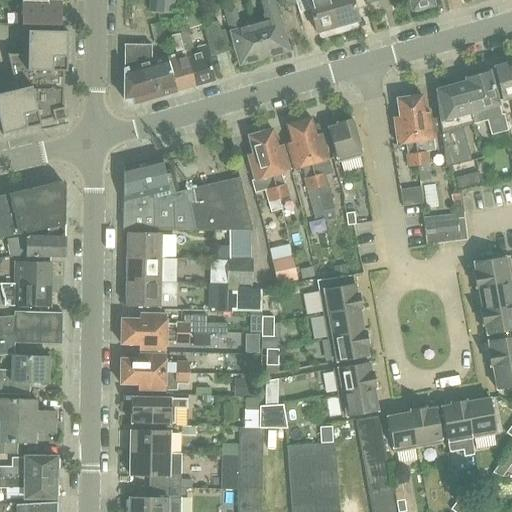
[(61,1),(22,0),(21,17),(22,17),(22,24),(59,25),(60,25),(60,18),(61,18),(61,1)]
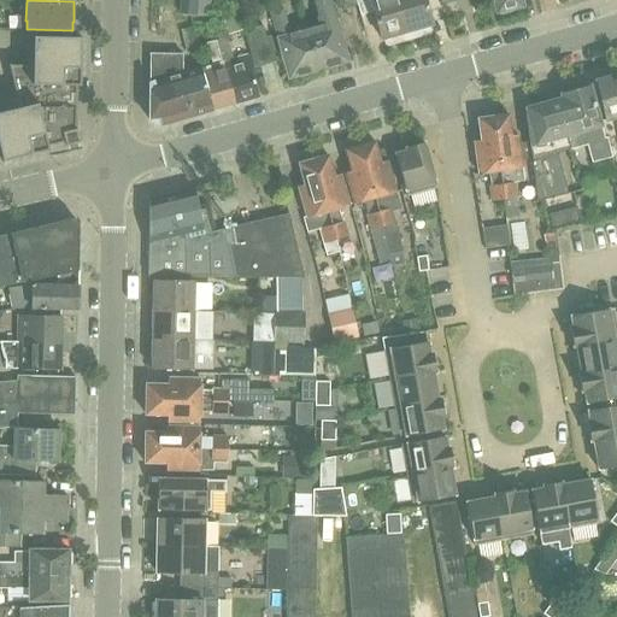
[(181,0),(180,15),(212,16),(212,0),(181,0)]
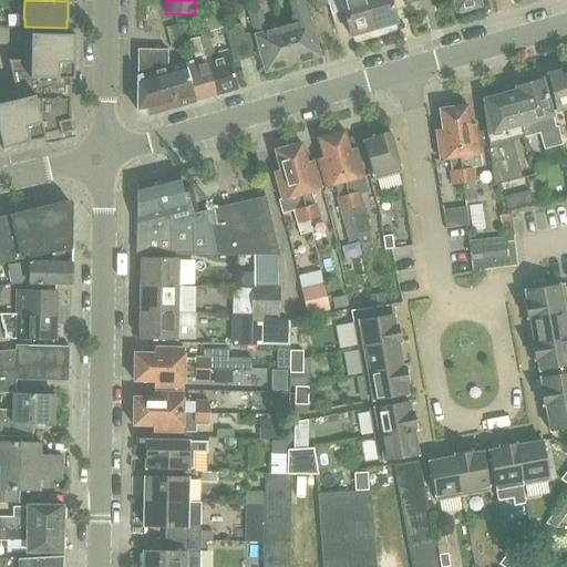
[(292,64),(320,57),(310,22),(303,0),(286,0),(294,24),(281,28),(292,64)]
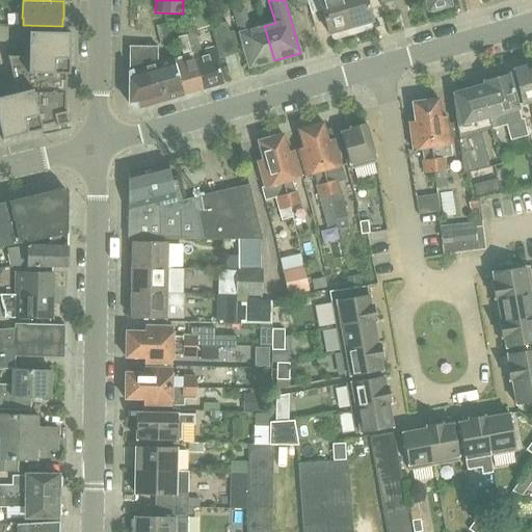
[(293,0),(296,8),(308,5),(307,1),(306,0),(293,0)]
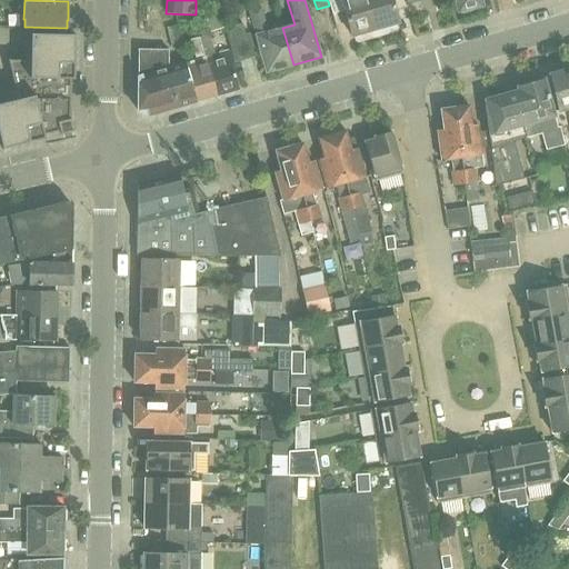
[(327,0),(328,1),(332,0),(342,0),(346,11),(352,37),(353,36),(355,42),(358,43),(378,38),(368,0),(327,0)]
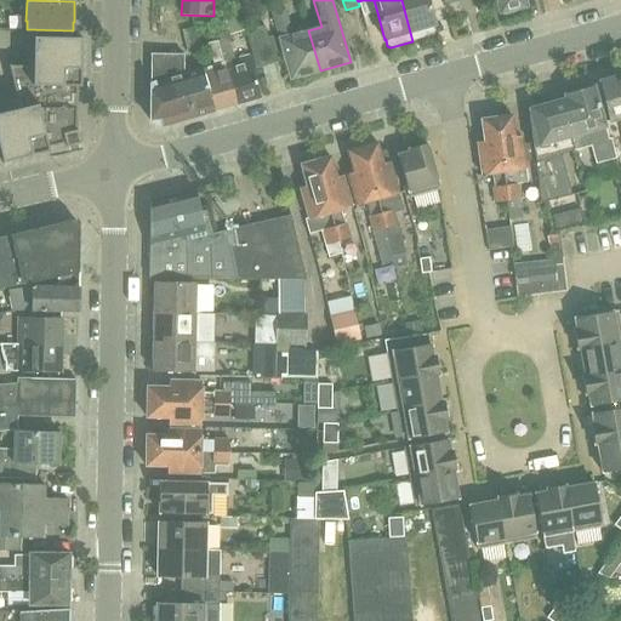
[(402,0),(412,41),(433,36),(436,34),(433,28),(436,27),(428,0),(402,0)]
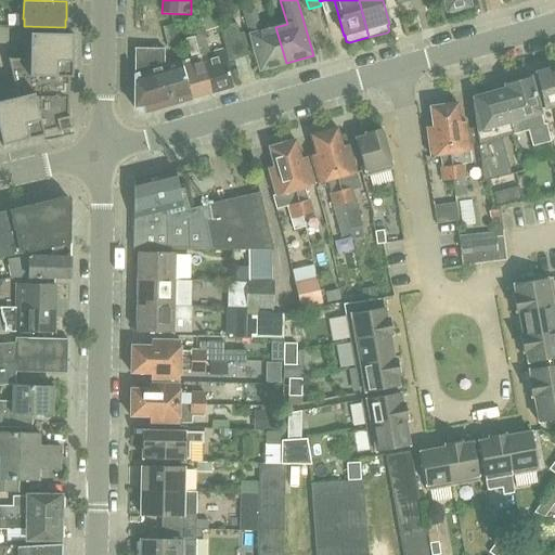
[(453,12),(459,10),(460,8),(469,5),(468,0),(443,0),(447,11),(450,10),(453,12)]
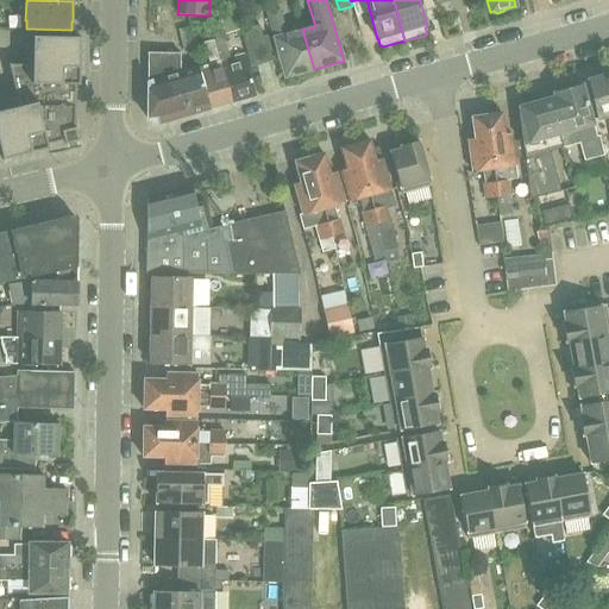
[(275,41),(284,77),(314,69),(302,30),(286,35),(278,8),(267,12),(275,41)]
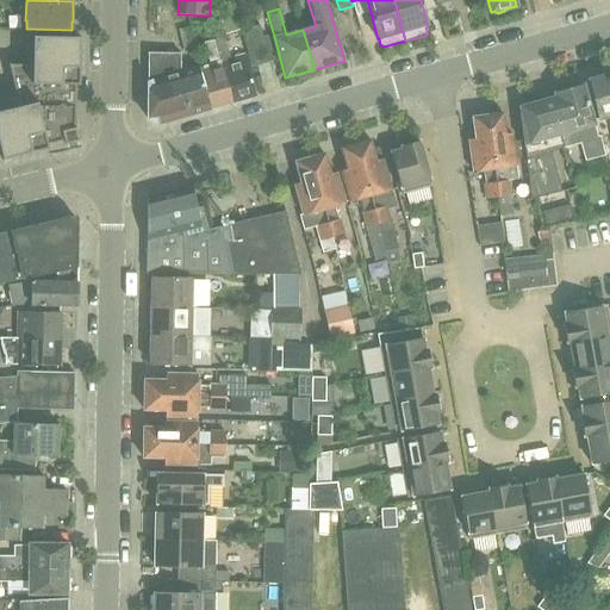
[(274,61),(267,35),(263,37),(260,26),(241,31),(251,67),(274,61)]
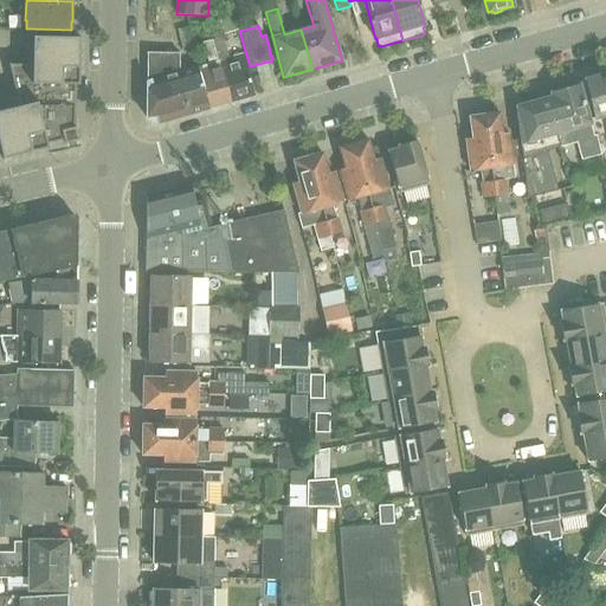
[(189,27),(179,30),(182,50),(193,47),(189,27)]
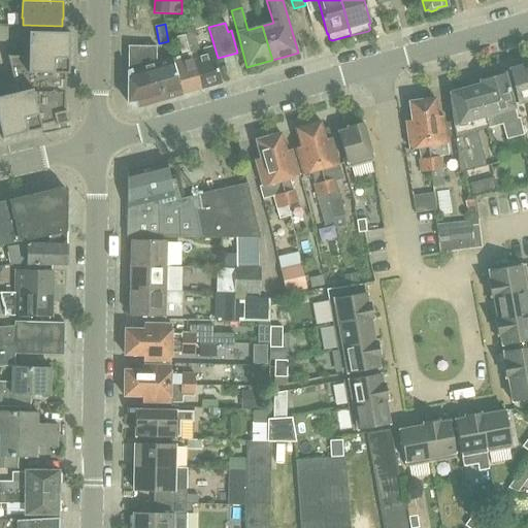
[(183,30),(184,35),(200,89),(221,83),(209,48),(199,52),(192,28),(183,30)]
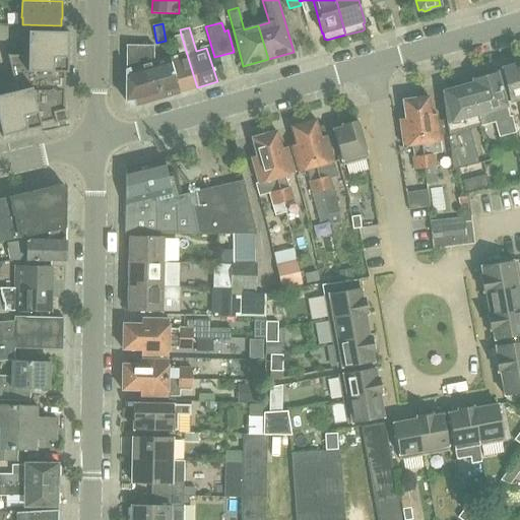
[(0,94),(0,128),(2,136),(42,126),(41,123),(55,120),(55,123),(67,120),(64,109),(64,72),(68,72),(68,31),(27,30),(27,55),(7,55),(16,90),(0,94)]
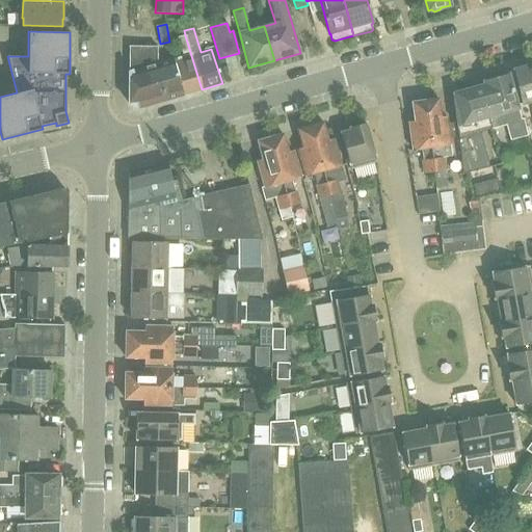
[(183,56),(173,59),(183,95),(202,89),(185,35),(178,37),(183,56)]
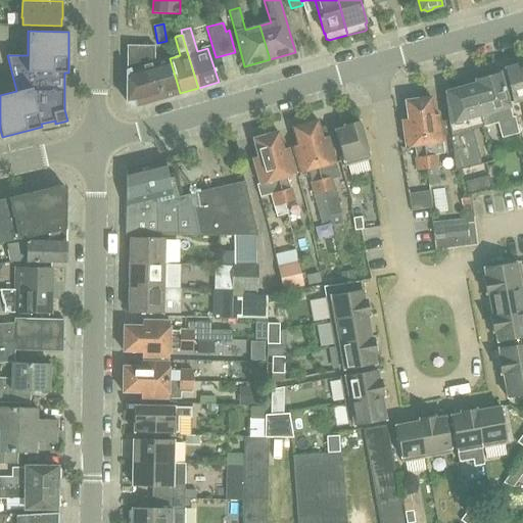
[(127,102),(133,106),(180,93),(170,58),(153,62),(154,46),(127,45),(127,102)]
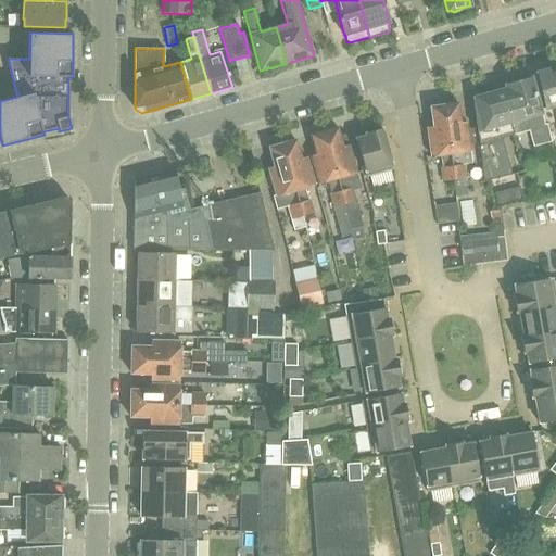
[(555,66),(550,68),(548,67),(541,70),(541,72),(538,73),(545,108),(554,106),(555,113),(555,66)]
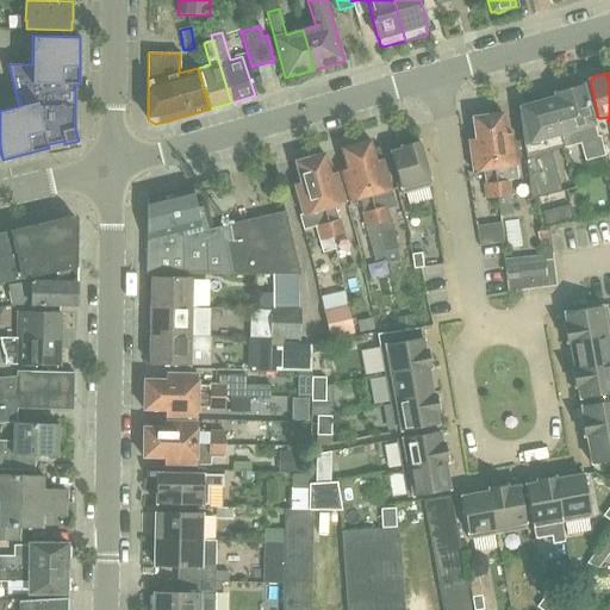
[(560,135),(562,148),(580,144),(584,160),(604,155),(599,136),(597,137),(584,85),(578,86),(576,85),(570,87),(568,91),(555,93),(555,99),(560,114),(555,117),(560,135)]
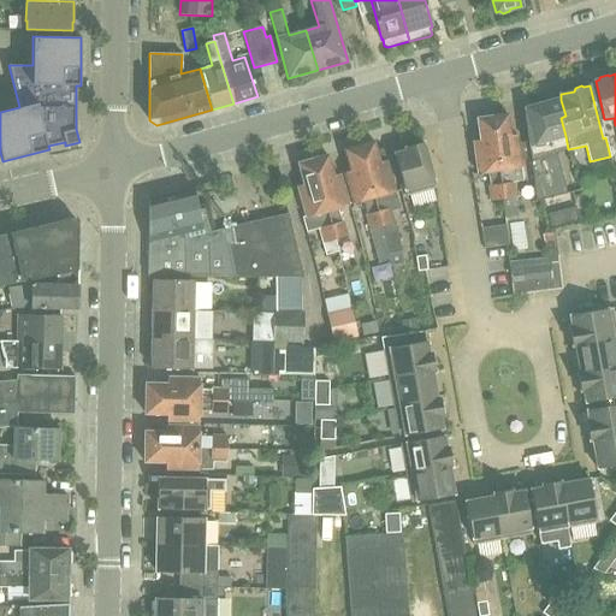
[(543,104),(552,140),(556,153),(568,149),(566,136),(561,118),(566,116),(561,100),(543,104)]
